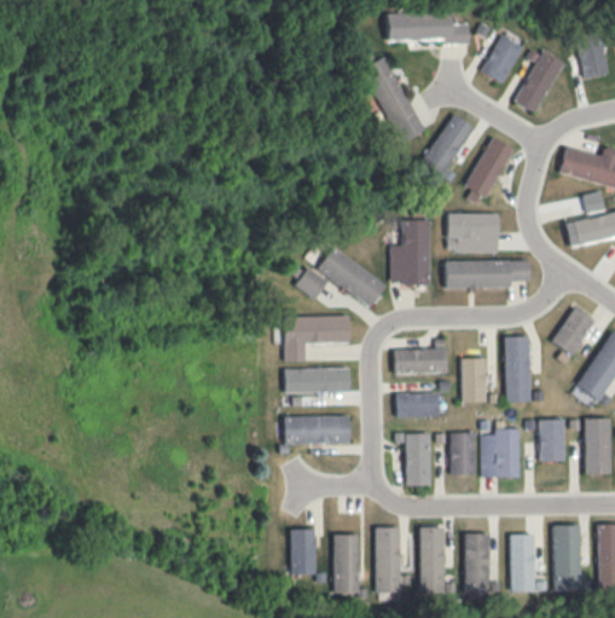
[(388,41),(444,40),(444,45),(469,44),(469,24),(451,24),(451,13),(387,15),(388,41)]
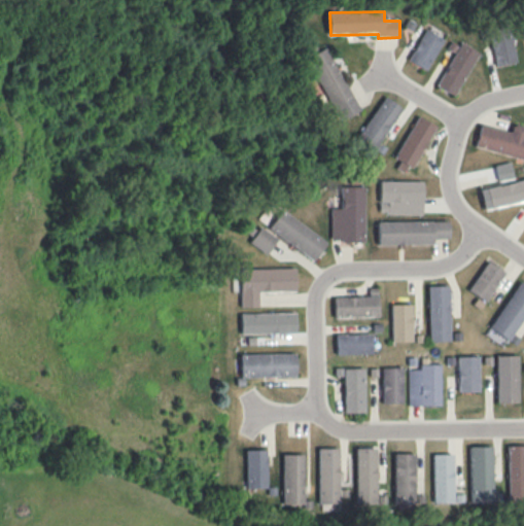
[(445,40),(427,30),(410,61),(427,71),(445,40)]
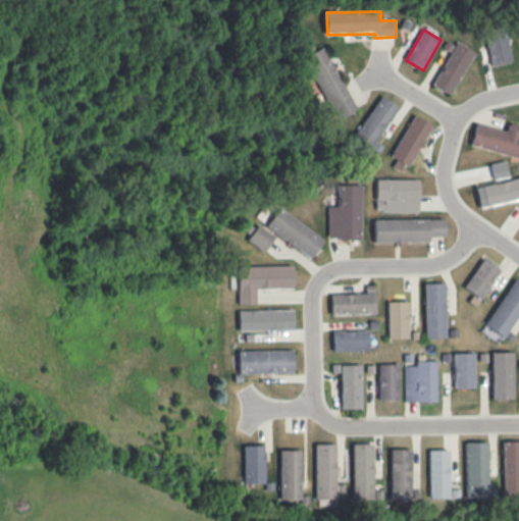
[(514,61),(506,30),(485,35),(494,66),(514,61)]
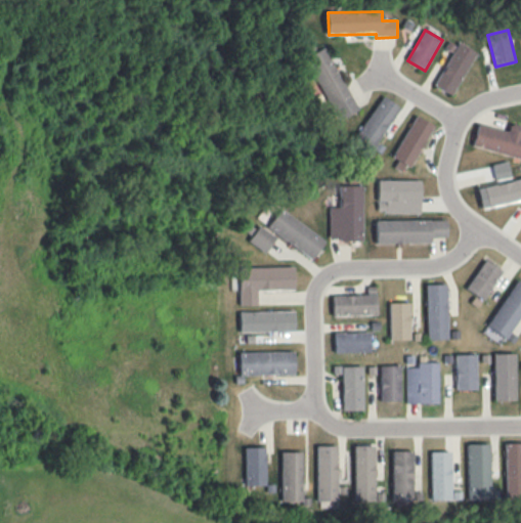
[(478,53),(461,42),(435,85),(452,96),(478,53)]
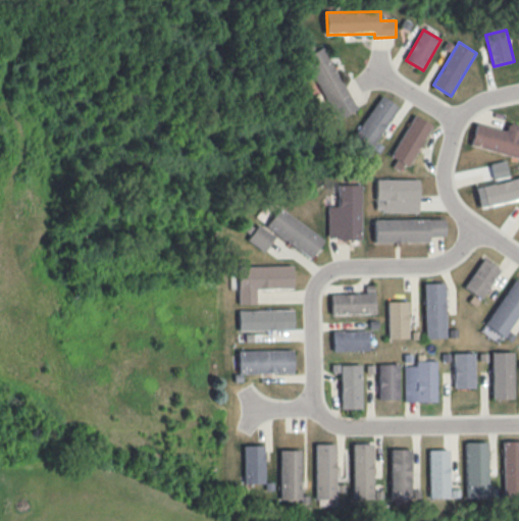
[(338,120),(358,110),(324,48),(305,58),(338,120)]
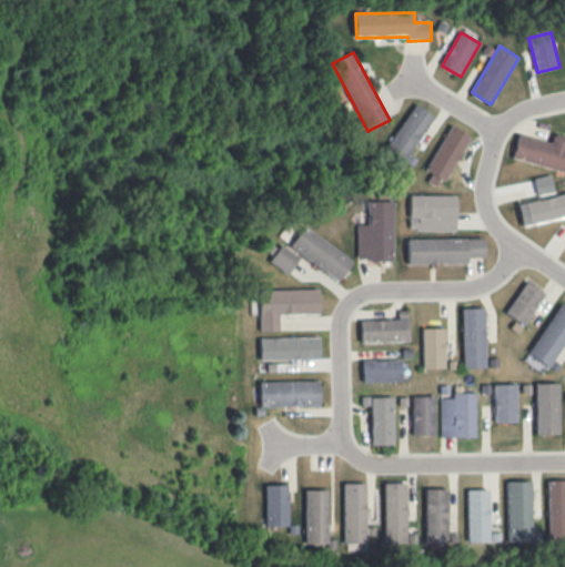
[(405,162),(436,118),(417,104),(386,149),(405,162)]
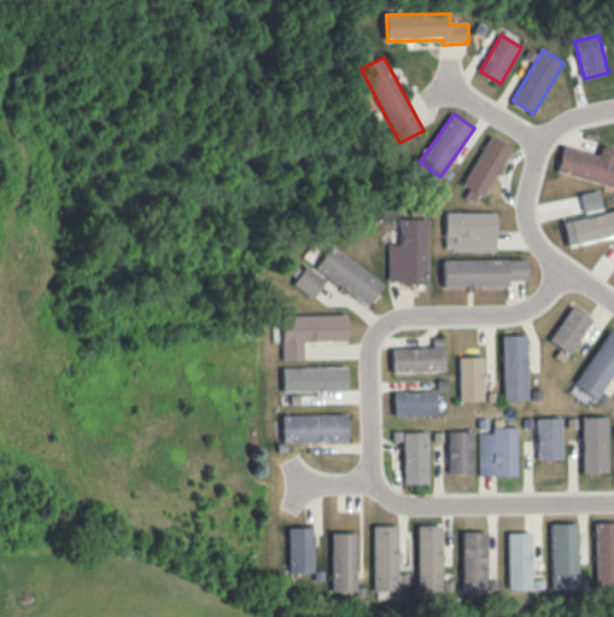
[(513,149),(492,137),(463,186),(471,190),(466,198),(479,205),(513,149)]
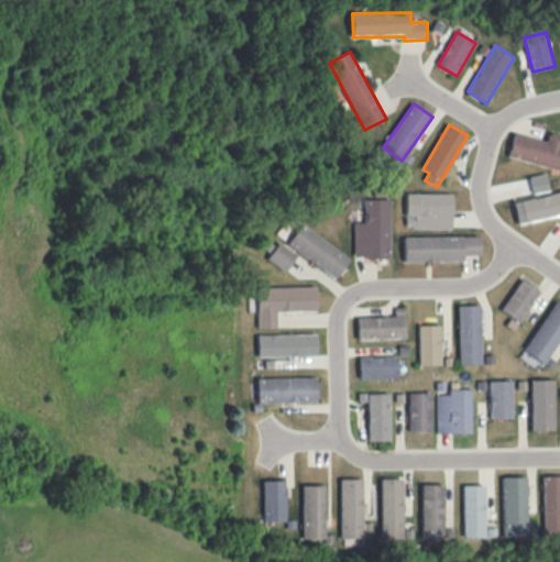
[(559,135),(549,133),(547,141),(516,133),(509,158),(559,169),(559,135)]
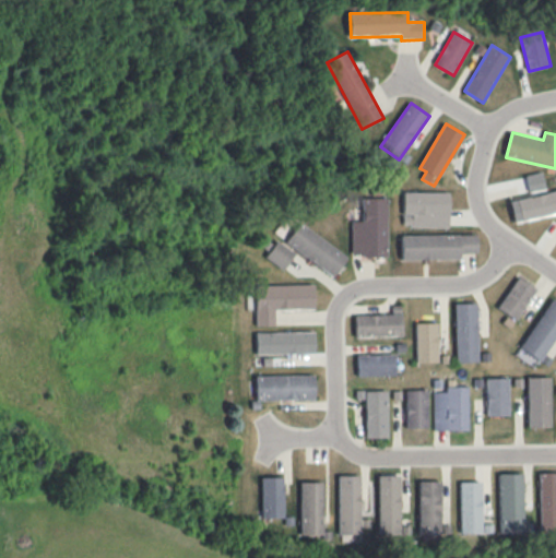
[(527,176),(530,193),(547,190),(544,173),(527,176)]
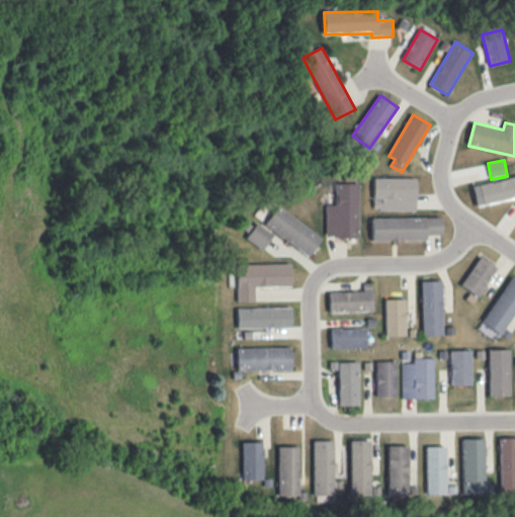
[(514,177),(474,187),(478,206),(514,198),(514,177)]
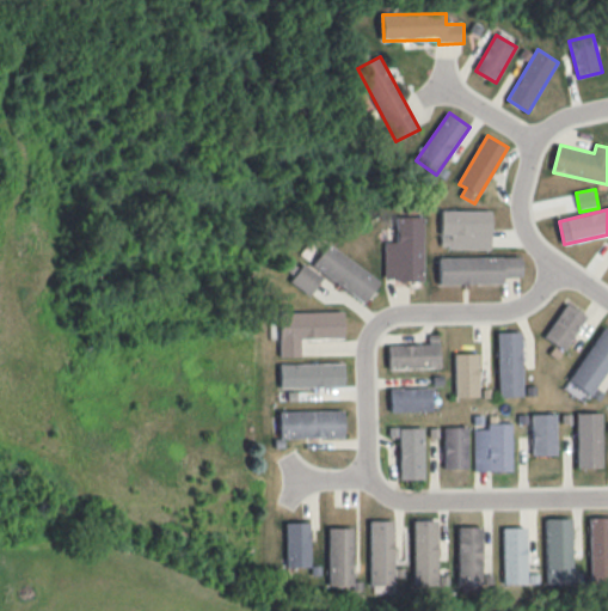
[(492,250),(493,212),(442,211),(442,249),(492,250)]
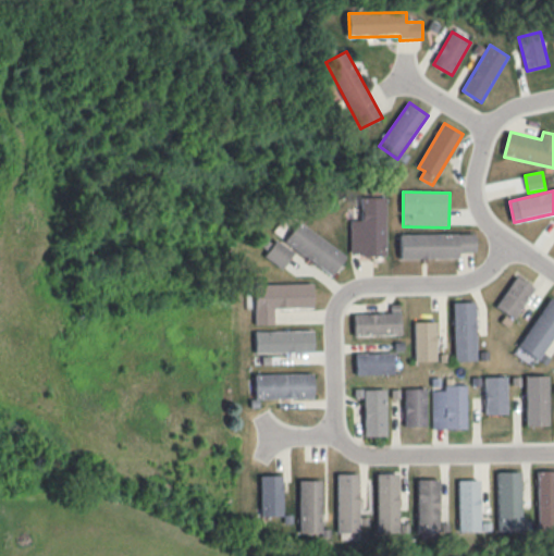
[(386,197),(361,198),(362,221),(352,221),(352,256),(388,256),(386,197)]
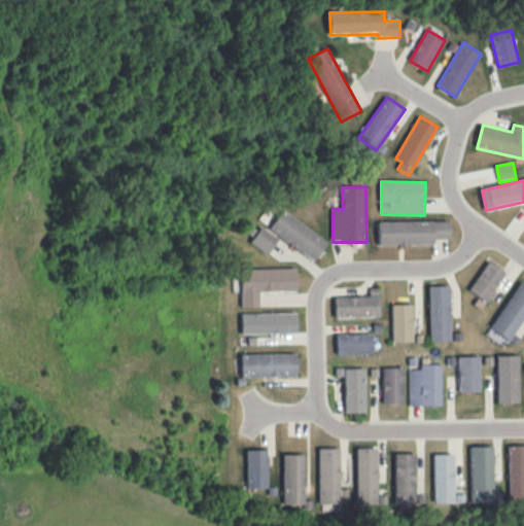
[(328,242),(283,210),(270,230),(315,261),(328,242)]
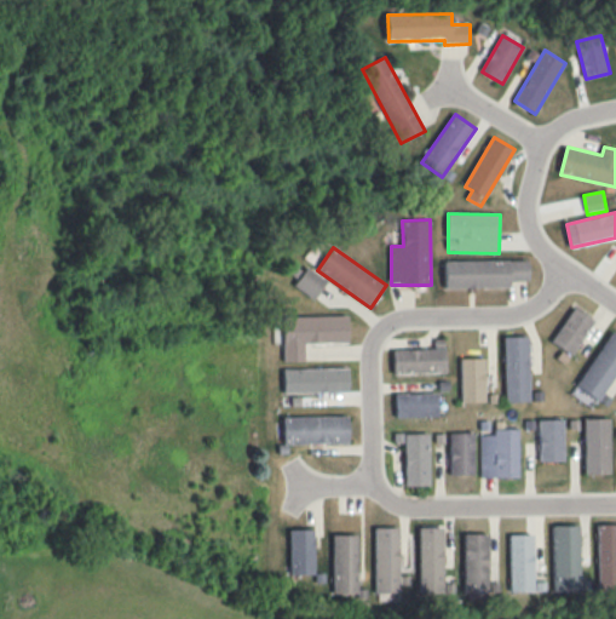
[(447,288),(512,288),(512,282),(530,281),(530,261),(447,262),(447,288)]
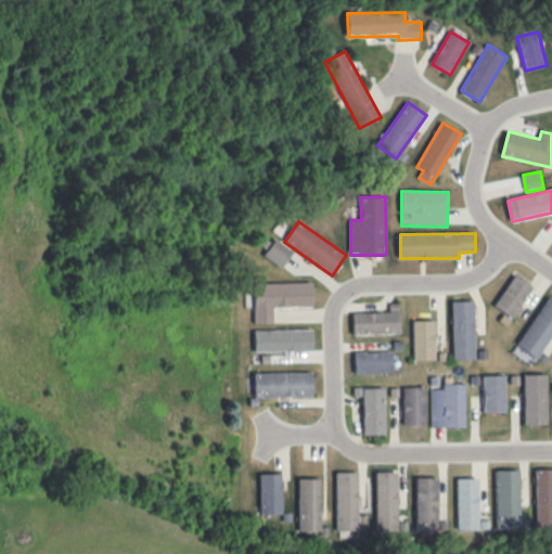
[(282,269),(294,253),(277,240),(265,256),(282,269)]
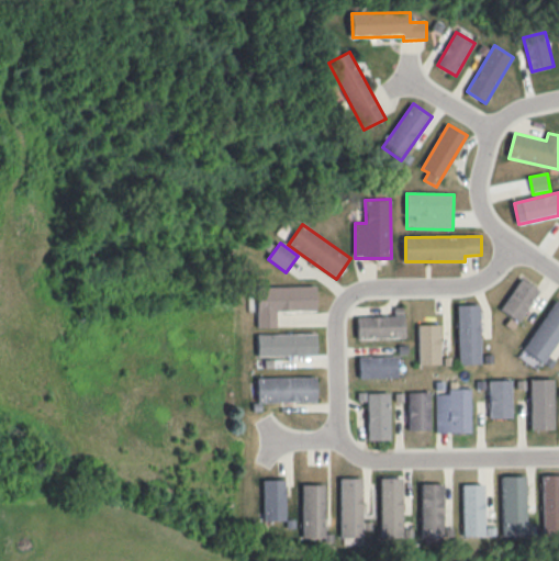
[(541,292),(523,279),(502,310),(520,323),(541,292)]
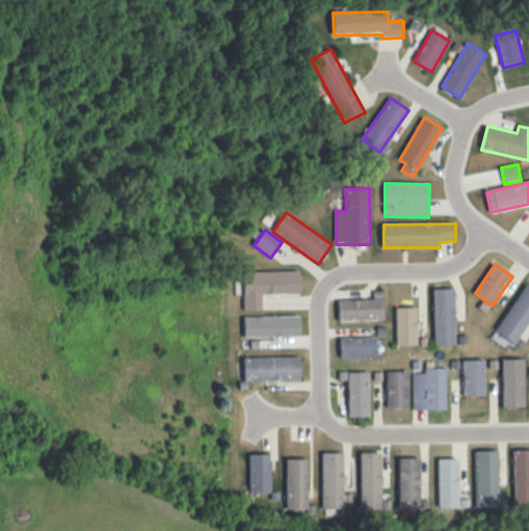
[(244,311),(262,311),(262,295),(300,295),(300,271),(244,272),(244,311)]
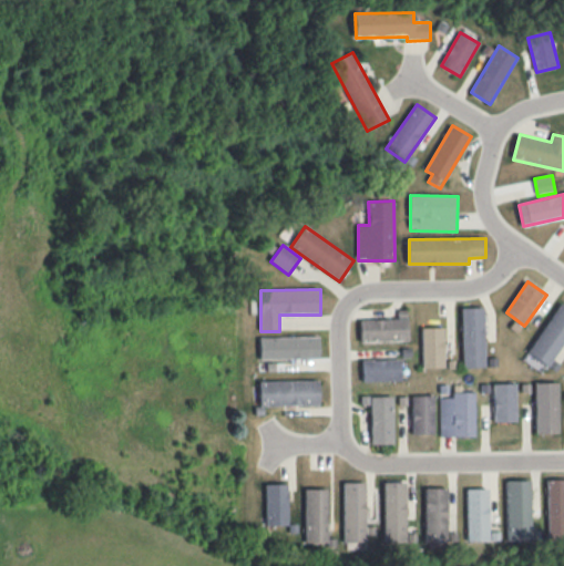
[(563,304),(529,352),(550,367),(563,346),(563,304)]
